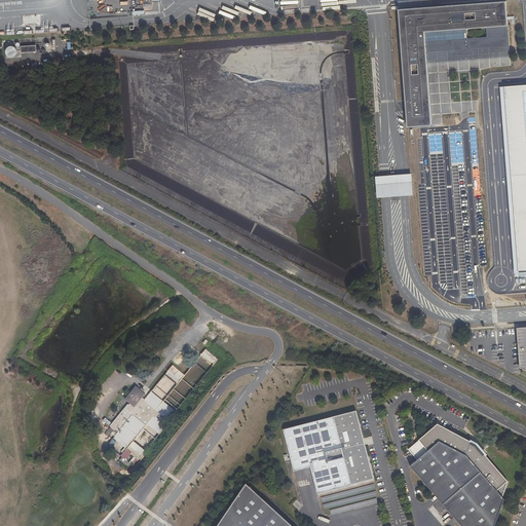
[(506,2),(399,10),(408,126),(434,124),(425,32),(509,25),(506,2)]
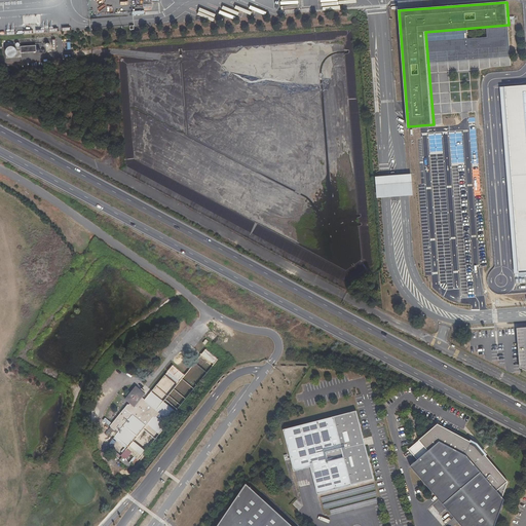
[(393,177),(376,179),(377,199),(395,197),(413,195),(411,175),(393,177)]
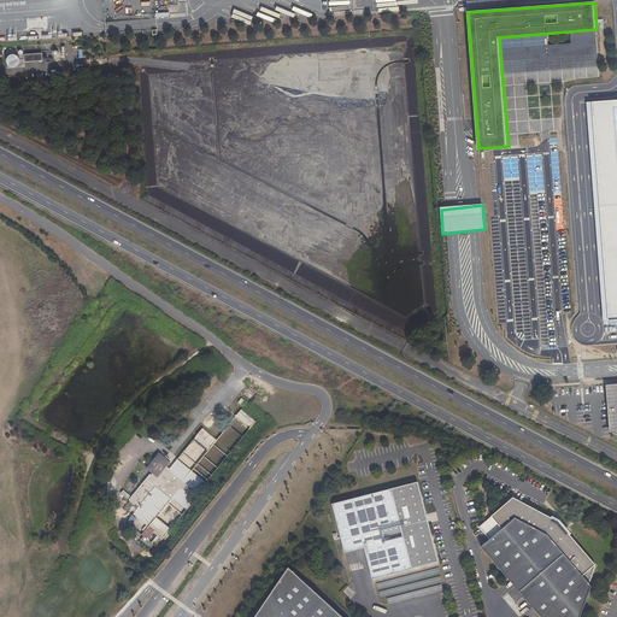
[(616,387),(605,389),(609,435),(616,439),(616,387)]
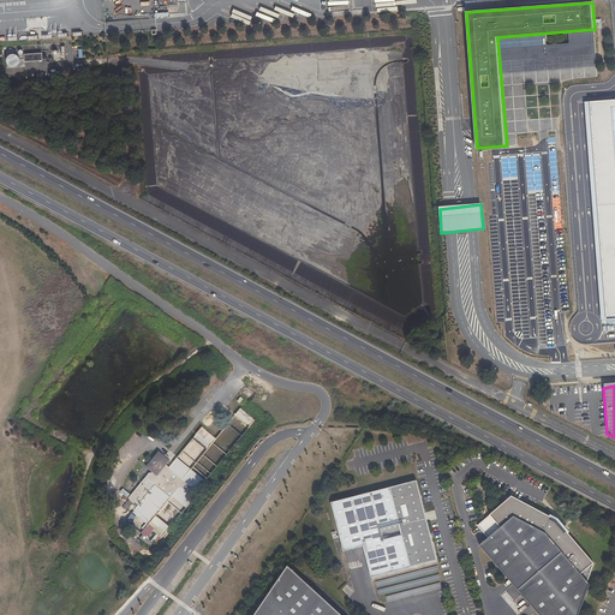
[(249,427),(255,421),(242,408),(236,415),(249,427)]
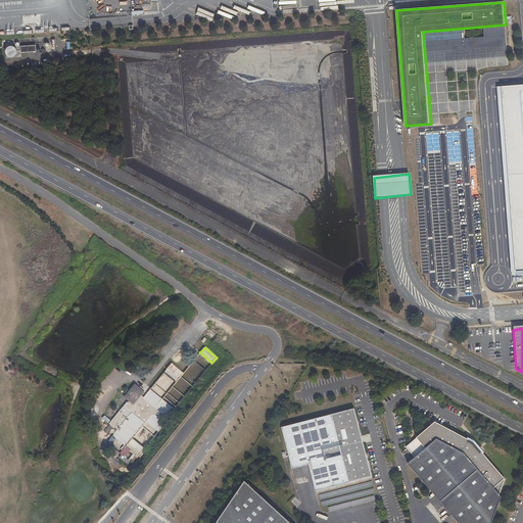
[(183,376),(162,401),(150,392),(146,397),(143,394),(146,391),(137,384),(127,397),(131,399),(111,424),(119,429),(114,432),(130,444),(126,448),(138,458),(195,385),(183,376)]
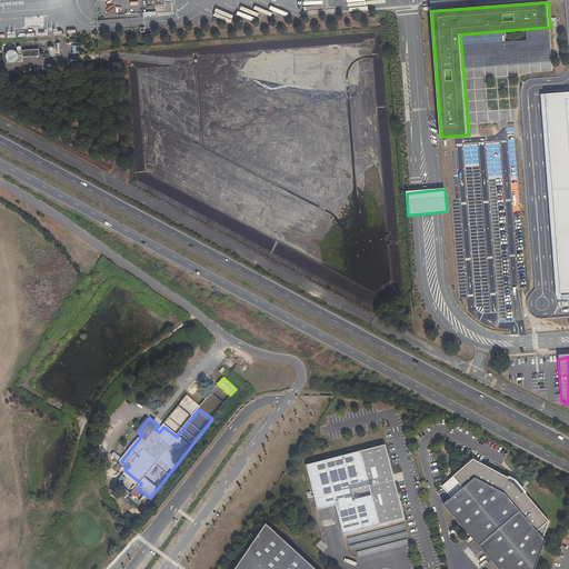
[(400,496),(387,445),(383,446),(397,497),(400,496)]
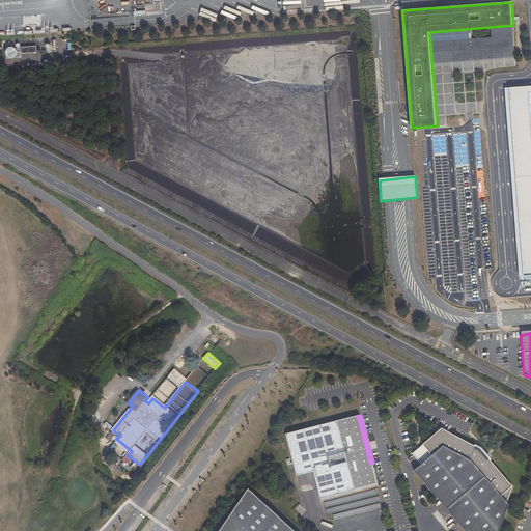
[(358,416),(286,435),(298,477),(314,472),(322,500),(379,484),(373,463),(370,464),(358,416)]
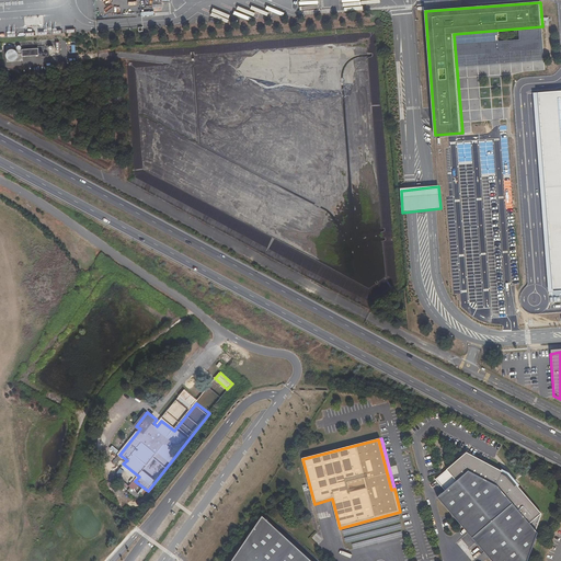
[(439,499),(492,560),(529,560),(540,534),(538,531),(544,514),(518,485),(516,487),(508,477),(504,474),(505,472),(468,453),(437,480),(447,492),(439,499)]
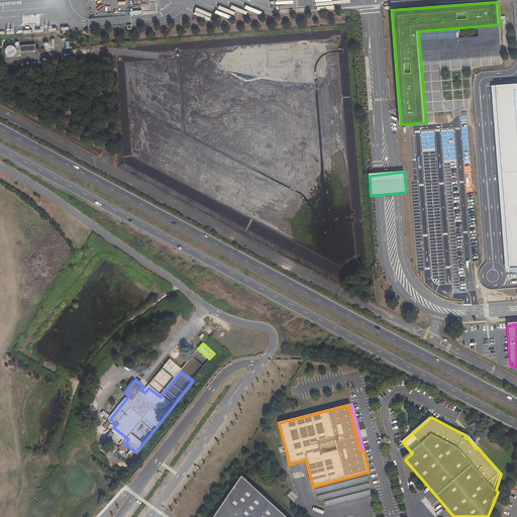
[(288,516),(242,476),(215,516),(288,516)]
